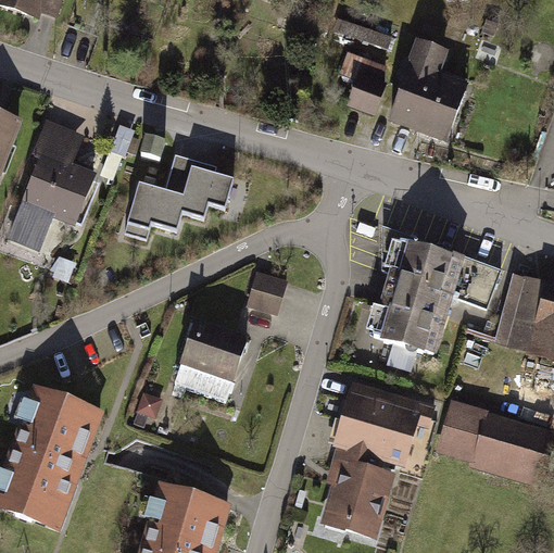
[(0,4),(35,16),(38,8),(55,13),(60,0),(0,0),(0,4)]
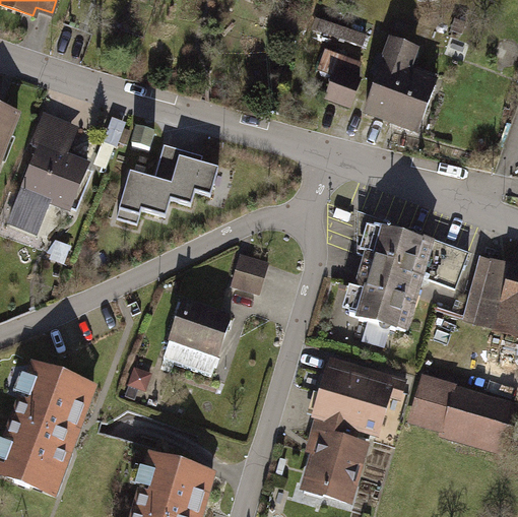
[(413,46),(390,38),(364,110),(417,129),(434,83),(404,72),(413,46)]
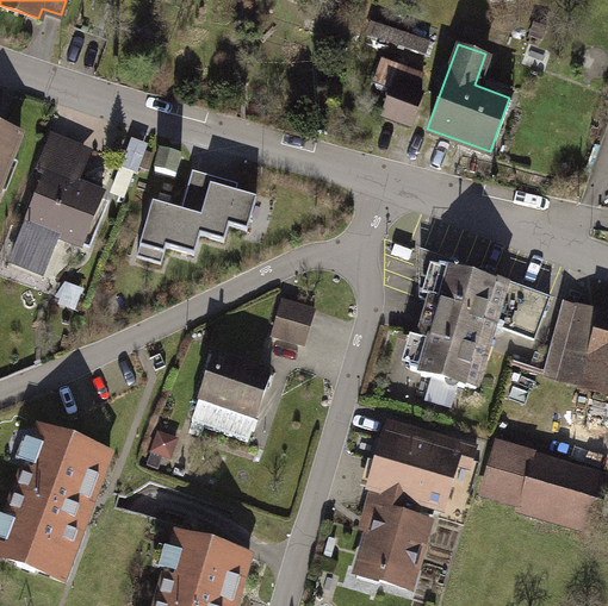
[(394,86),(383,119),(414,129),(430,72),(382,57),(374,80),(394,86)]
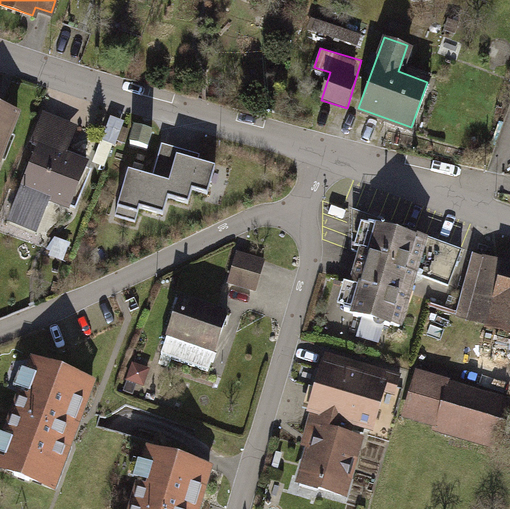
[(0,147),(16,108),(0,102),(0,147)]
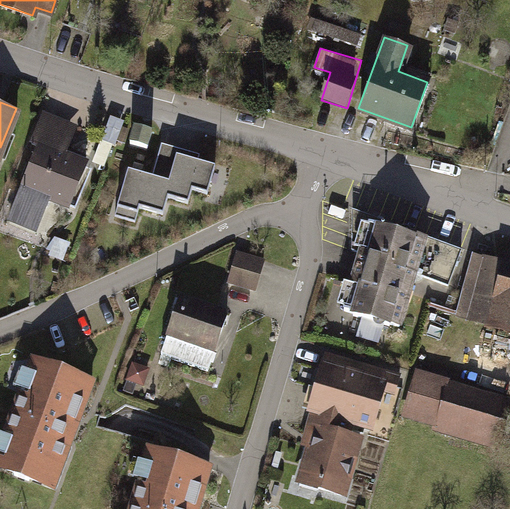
[(37,144),(8,215),(35,226),(48,195),(68,202),(84,163),(57,152),(69,124),(42,113),(31,141),(37,144)]
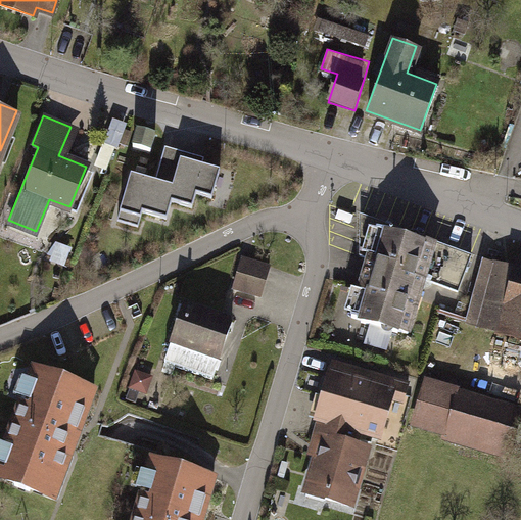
[(139,125),(135,142),(151,146),(155,130),(139,125)]
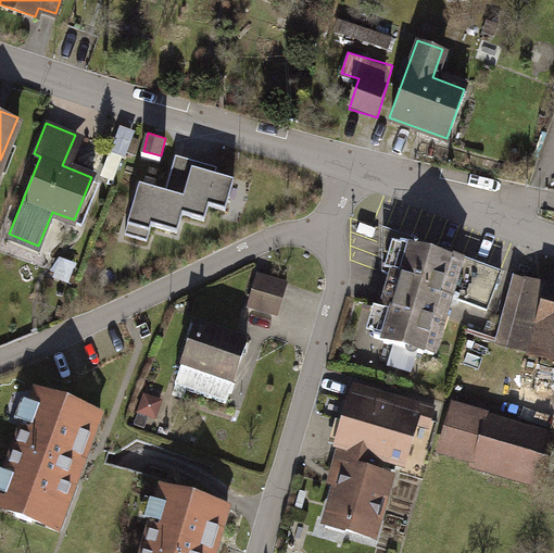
[(165,187),(138,178),(122,230),(149,239),(153,224),(180,233),(187,212),(200,216),(206,196),(227,202),(236,172),(176,153),(165,187)]
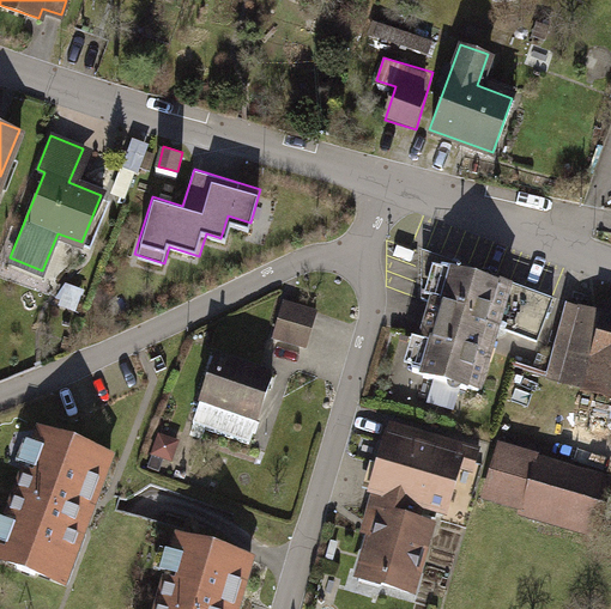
[(550,297),(421,249),(422,296),(437,302),(412,366),(435,375),(428,399),(452,406),(459,383),(477,389),(498,326),(537,340),(550,297)]
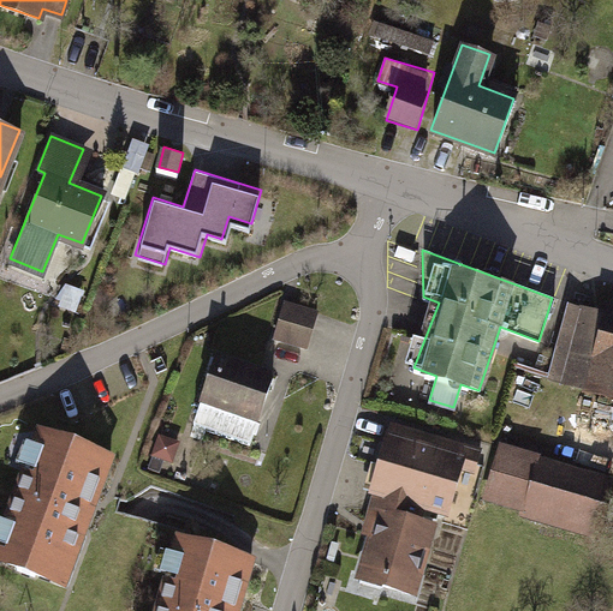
[(283,297),(271,335),(305,346),(317,306),(283,297)]
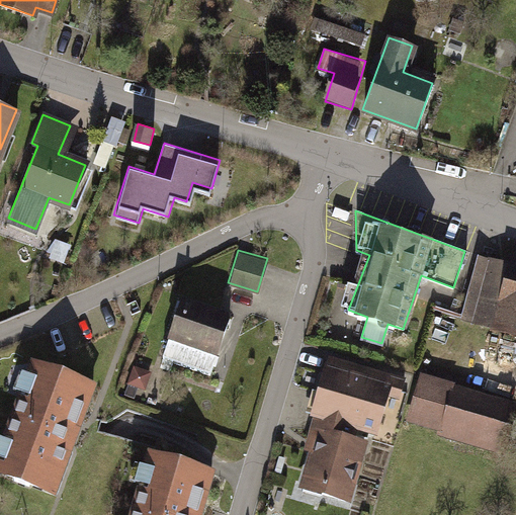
[(515,263),(490,258),(471,331),(515,341),(515,263)]
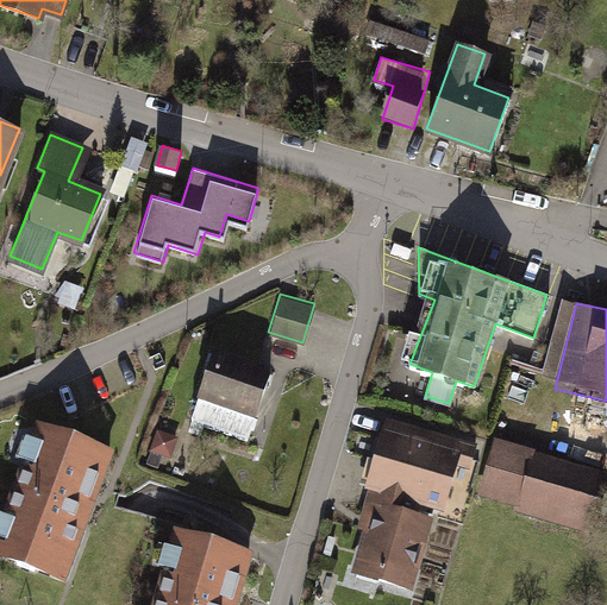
[(214,352),(192,416),(245,435),(268,371),(214,352)]
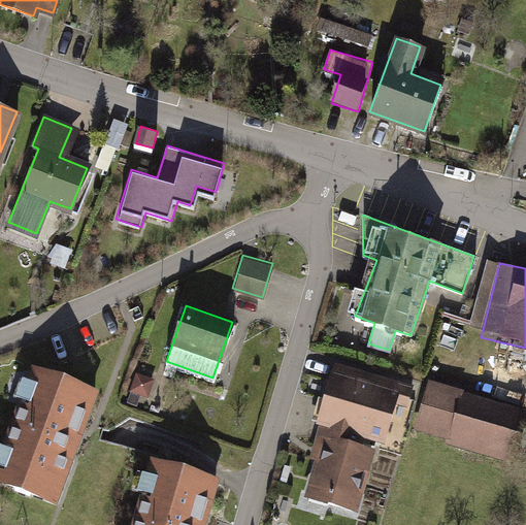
[(359,433),(383,440),(396,394),(406,397),(411,385),(334,362),(321,409),(334,414),(362,422),(359,433)]
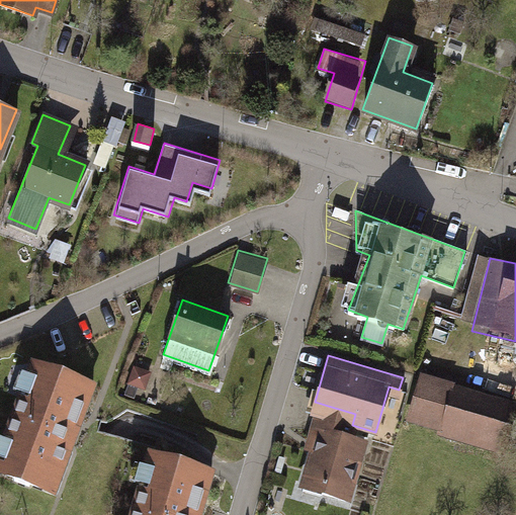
[(92,387),(31,364),(0,449),(0,469),(54,489),(92,387)]
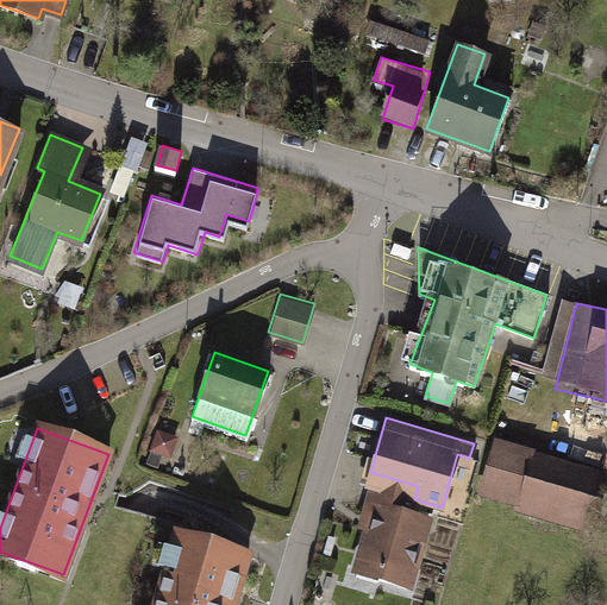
[(606,476),(498,443),(485,486),(525,498),(523,508),(590,528),(606,476)]
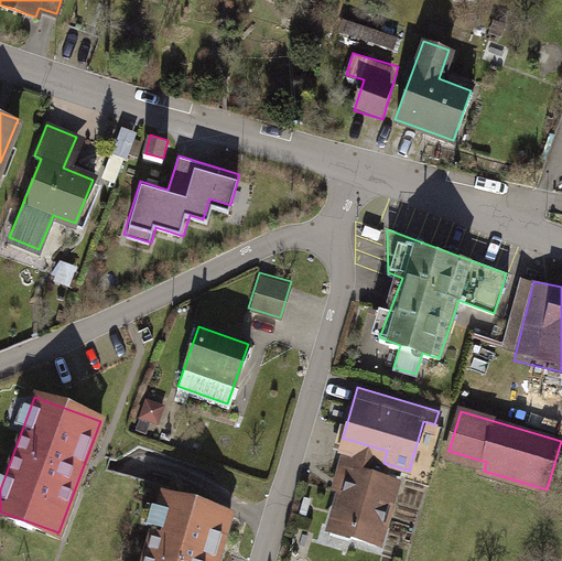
[(387,451),(357,442),(333,524),(352,529),(349,535),(378,543),(396,482),(379,477),(384,463),(387,451)]
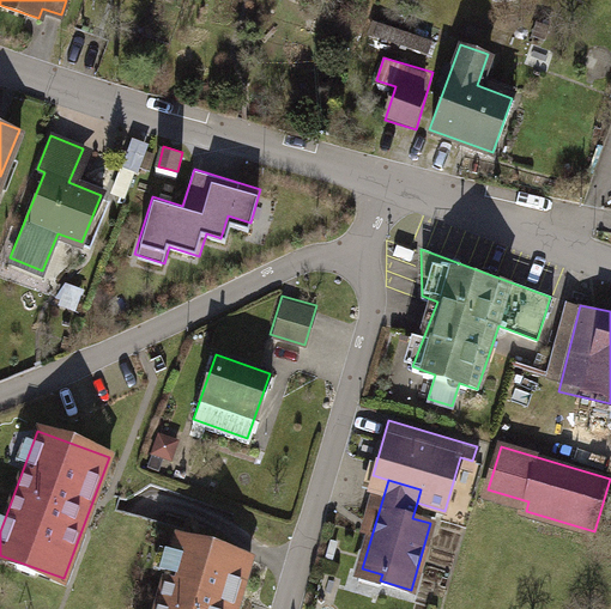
[(233,608),(247,560),(175,541),(156,608),(233,608)]
